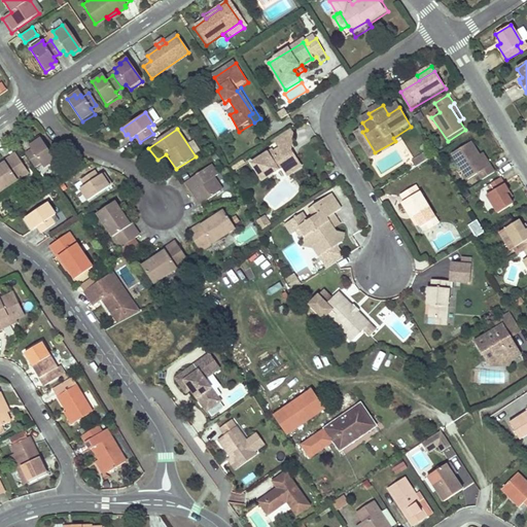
[(291,129),(275,140),(282,152),(275,156),(273,153),(253,166),(254,168),(265,184),(277,176),(283,172),(289,180),(305,171),(299,163),(297,164),(293,159),(295,150),(291,144),(299,140),(291,129)]
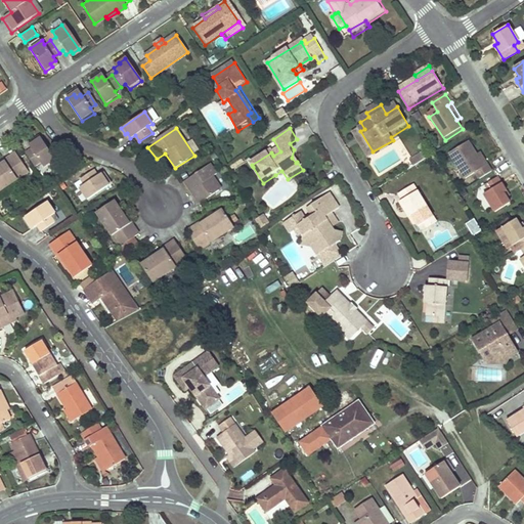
[(373,151),(360,131),(355,134),(370,160),(376,157),(395,144),(393,140),(373,151)]
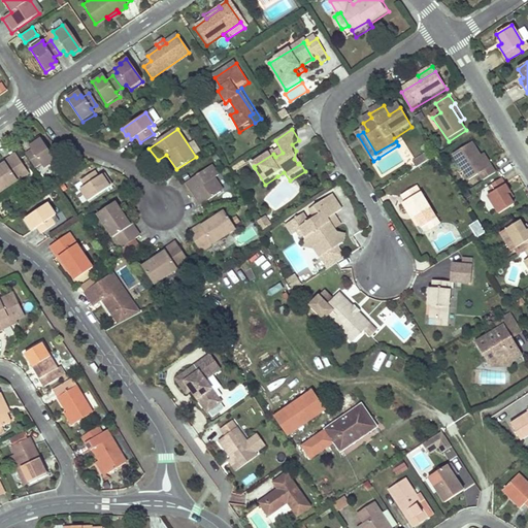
[(32,150),(26,154),(36,167),(42,163),(45,167),(57,159),(40,137),(34,141),(35,143),(30,146),(32,150)]
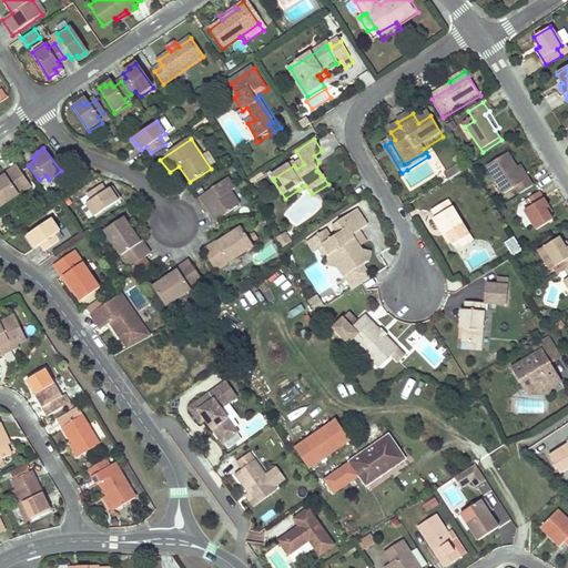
[(515,190),(518,195),(535,186),(527,175),(524,178),(518,169),(510,155),(489,168),(490,170),(506,194),(515,190)]
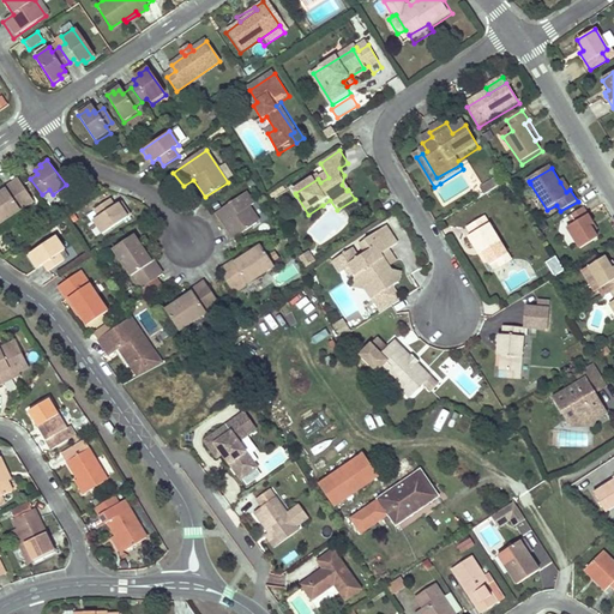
[(7,192),(0,196),(0,223),(34,202),(19,180),(6,188),(7,192)]
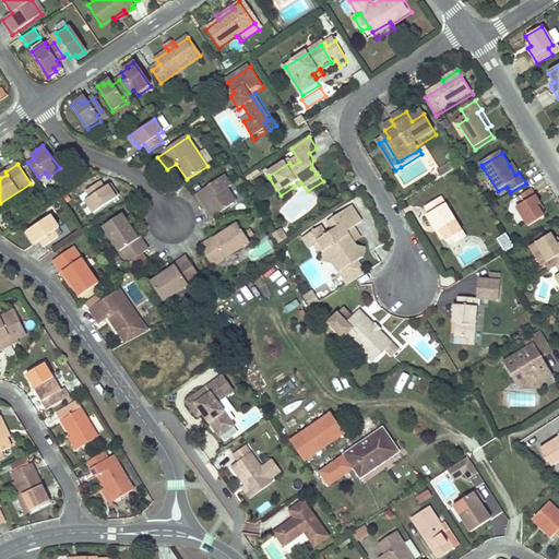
[(510,166),(515,175),(519,173),(514,164),(510,166)]
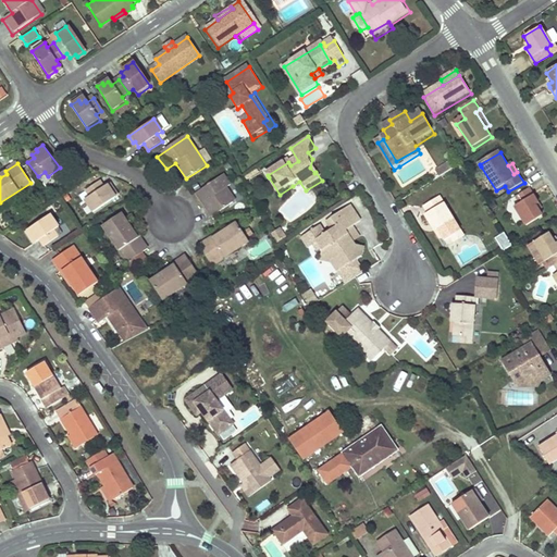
[(224,176),(196,194),(212,217),(235,202),(226,189),(231,185),(224,176)]
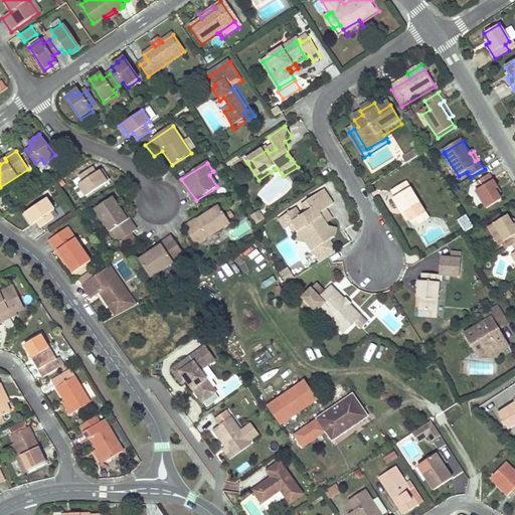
[(86,196),(109,181),(105,175),(102,177),(99,173),(96,175),(92,169),(79,177),(82,183),(78,185),(86,196)]
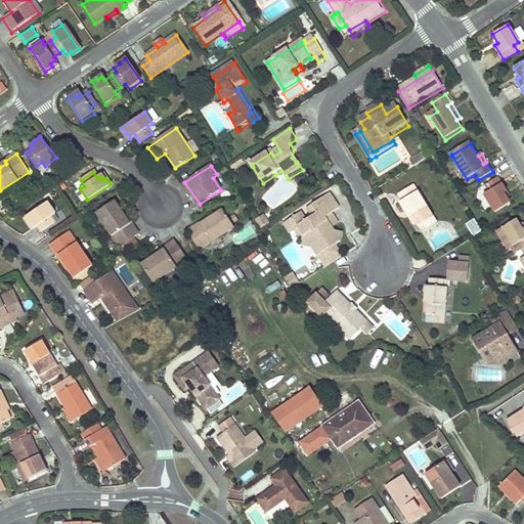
[(500,178),(488,185),(492,190),(485,195),(496,214),(513,205),(508,194),(510,192),(505,184),(500,178)]
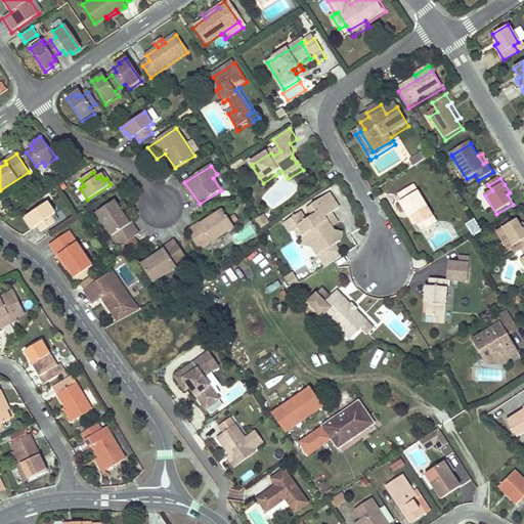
[(427,223),(437,216),(418,184),(402,194),(405,200),(403,202),(410,213),(412,212),(422,226),(427,223)]
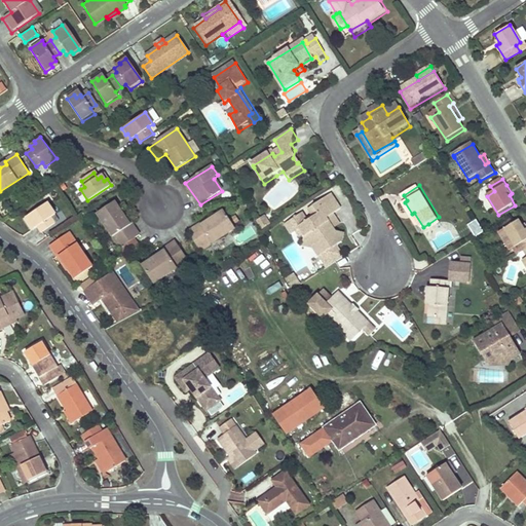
[(300,213),(284,223),(290,233),(294,230),(299,228),(302,234),(303,235),(303,246),(311,248),(316,243),(325,256),(318,260),(325,268),(343,255),(338,248),(343,243),(343,234),(335,233),(331,227),(326,219),(334,213),(339,210),(330,195),(311,205),(316,214),(310,218),(305,221),(300,213)]
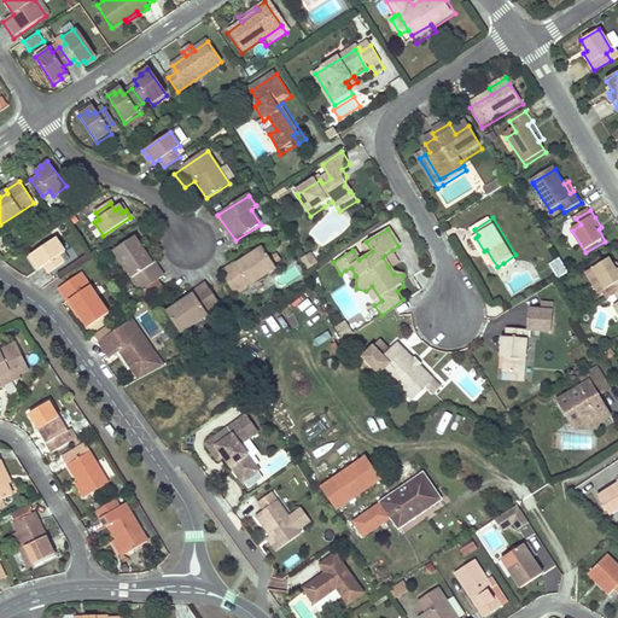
[(133,238),(115,251),(146,299),(163,289),(157,280),(164,277),(155,262),(150,264),(133,238)]
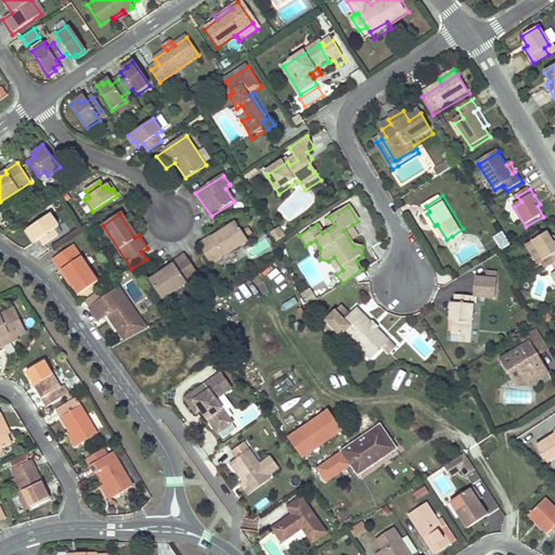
[(59,227),(51,216),(26,232),(30,239),(31,237),(35,243),(42,239),(46,243),(57,235),(53,230),(59,227)]
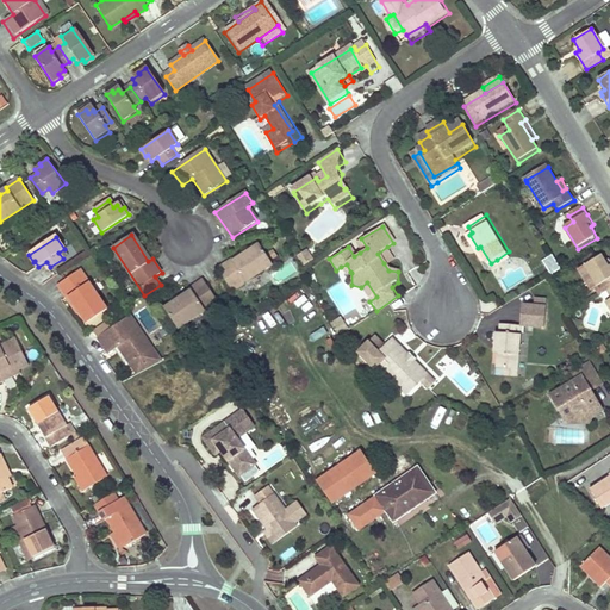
[(360,253),(367,248),(361,238),(354,243),(360,253)]
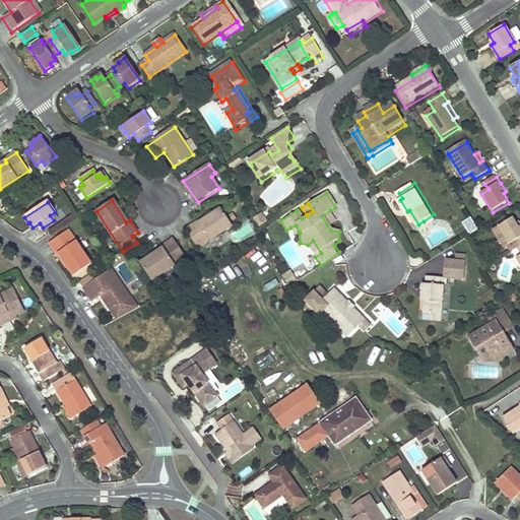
[(197,221),(186,230),(198,249),(234,225),(221,209),(199,224),(197,221)]
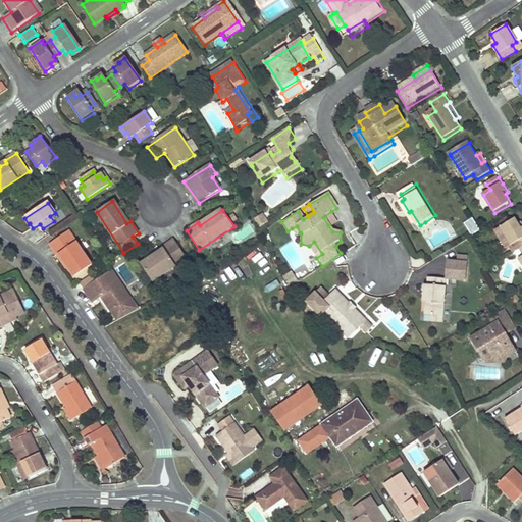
[(331,211),(323,217),(328,225),(336,219),(331,211)]
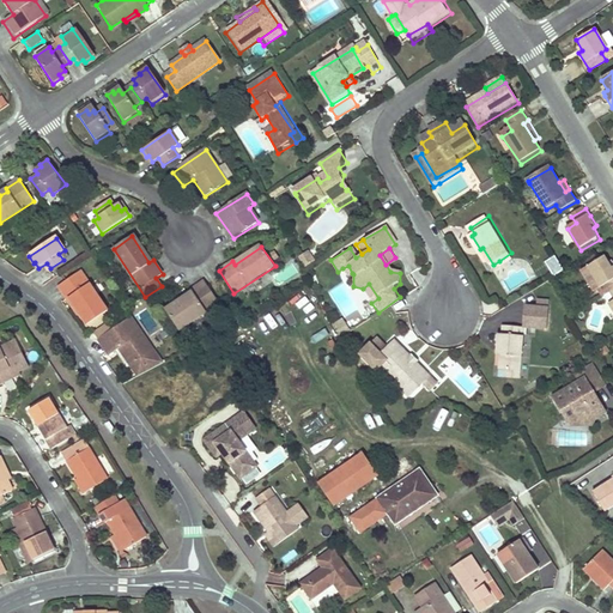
[(305,267),(317,260),(310,249),(299,258),(305,267)]
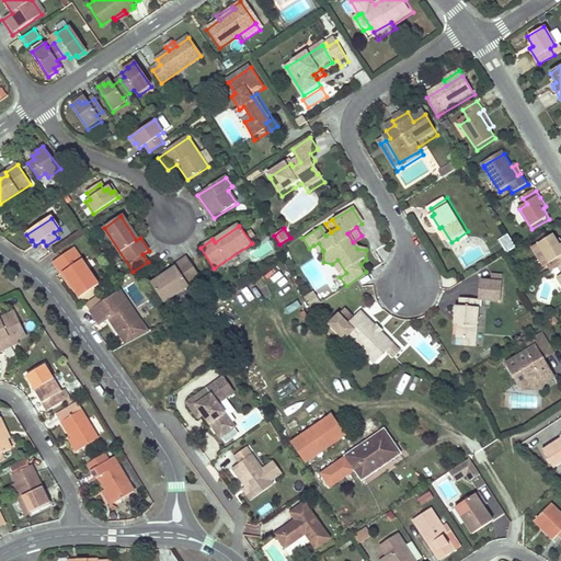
[(468,231),(457,239),(460,244),(472,238),(468,231)]
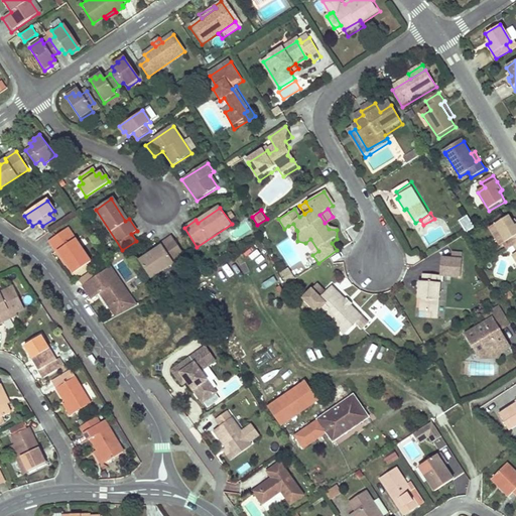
[(473,229),(467,217),(461,220),(468,232),(473,229)]
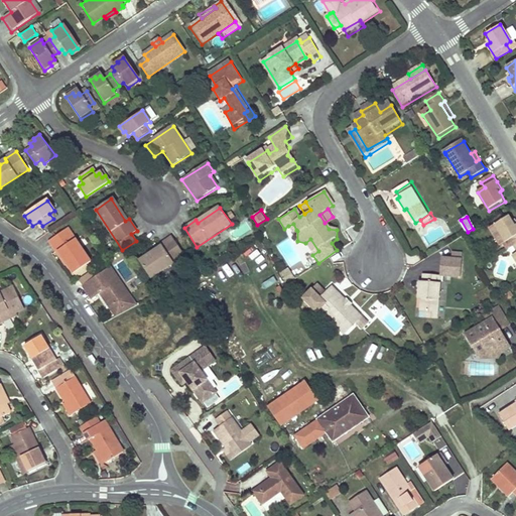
[(508,247),(515,242),(515,225),(514,226),(509,217),(487,229),(497,245),(500,244),(504,250),(508,247)]
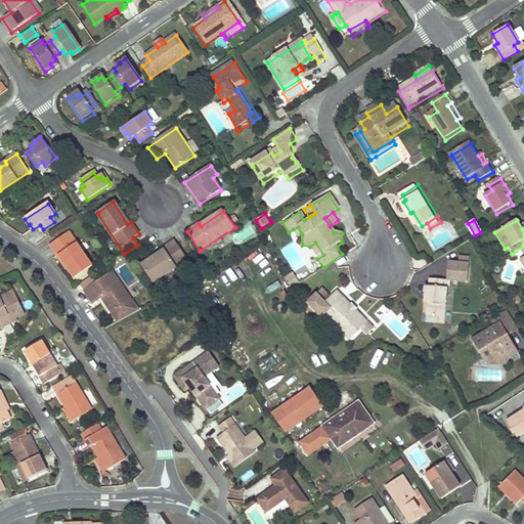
[(92,265),(70,231),(49,246),(56,257),(58,255),(73,277),(92,265)]
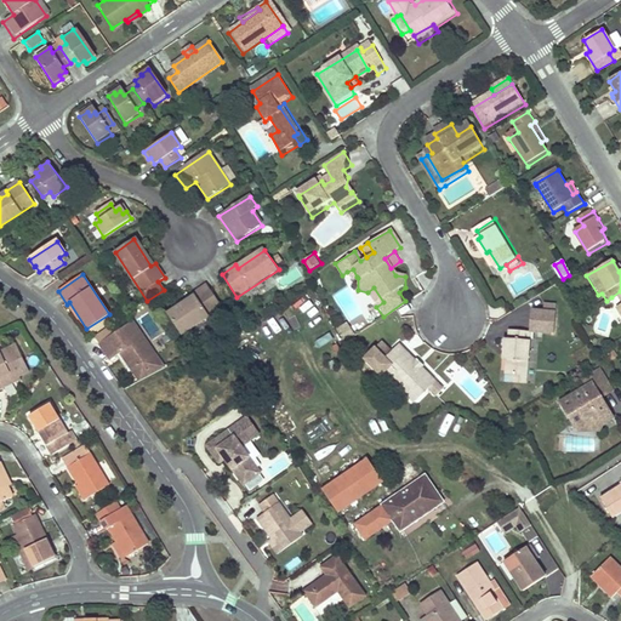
[(195,297),(167,315),(183,337),(223,308),(208,286),(194,296),(195,297)]
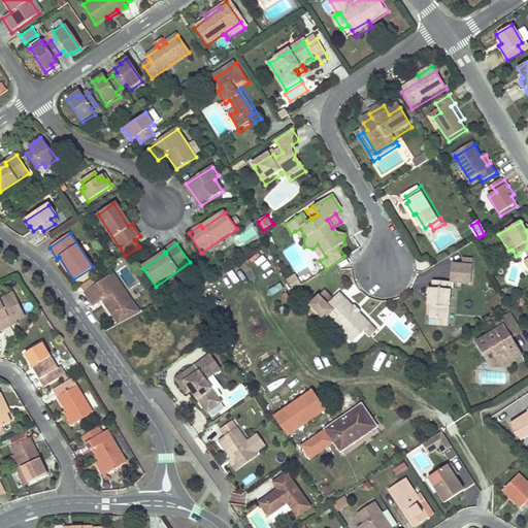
[(326,257),(318,244),(312,249),(320,261),(326,257)]
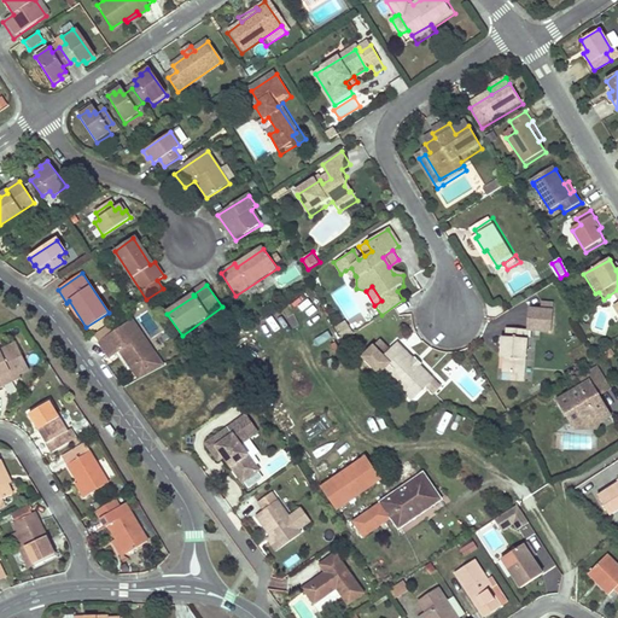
[(553,333),(554,313),(543,312),(531,310),(529,331),(507,328),(506,340),(503,340),(502,351),(505,351),(502,373),(512,373),(524,375),(529,337),(532,337),(532,332),(553,333)]
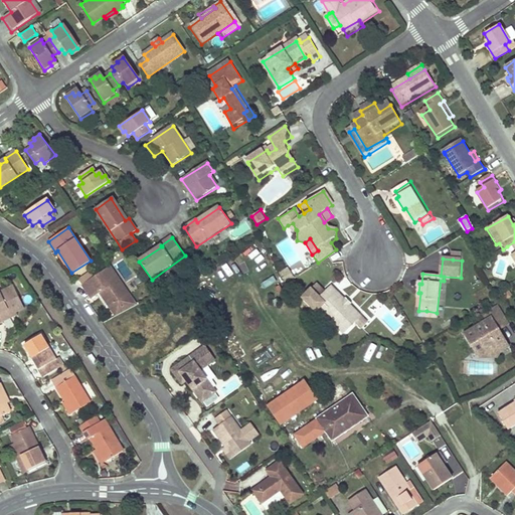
[(99,276),(83,285),(93,298),(101,293),(116,316),(137,305),(112,268),(99,276)]
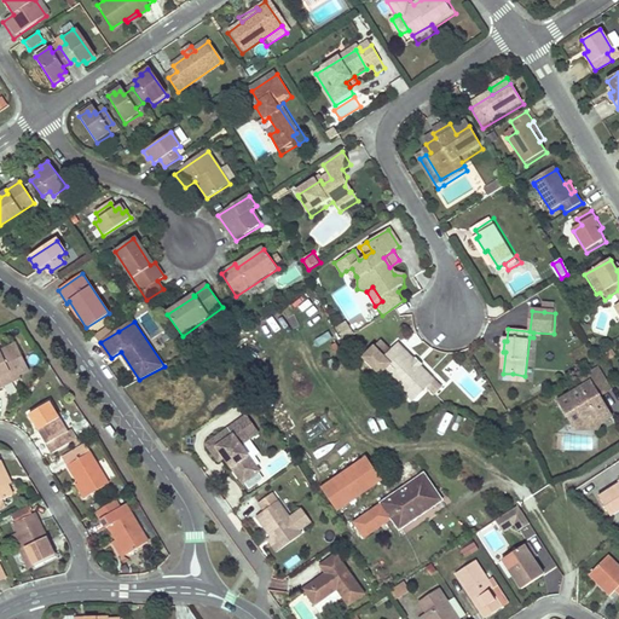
[(113,323),(96,335),(100,342),(119,331),(113,323)]
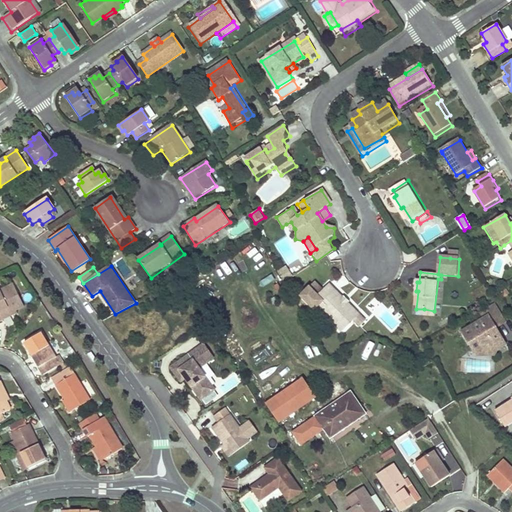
[(278,271),(281,276),(288,272),(285,267),(278,271)]
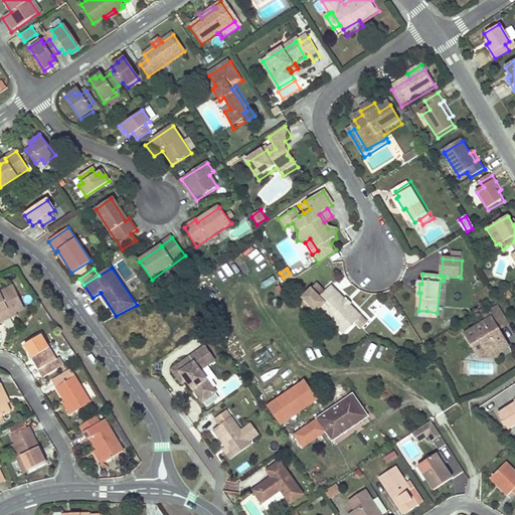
[(283,278),(286,283),(293,278),(290,274),(283,278)]
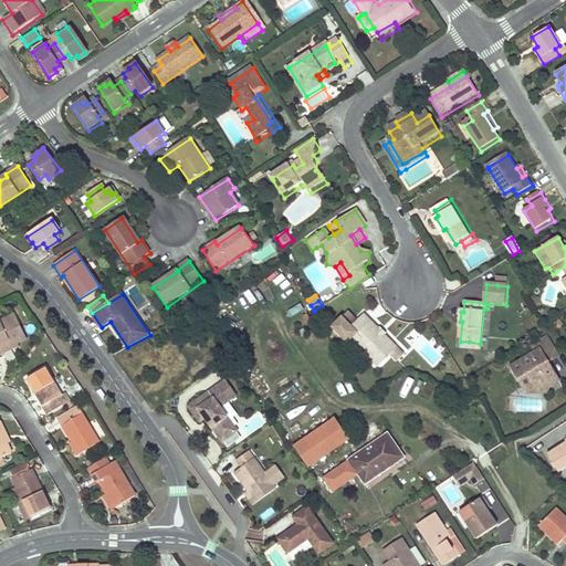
[(29,335),(18,311),(0,320),(0,354),(4,352),(2,347),(19,339),(29,335)]
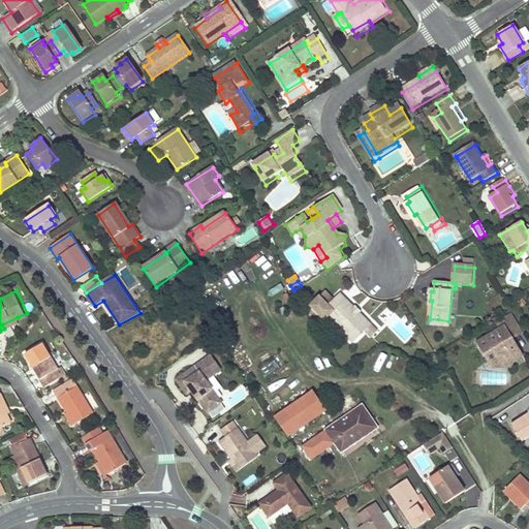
[(333,300),(324,291),(318,298),(328,306),(333,300)]
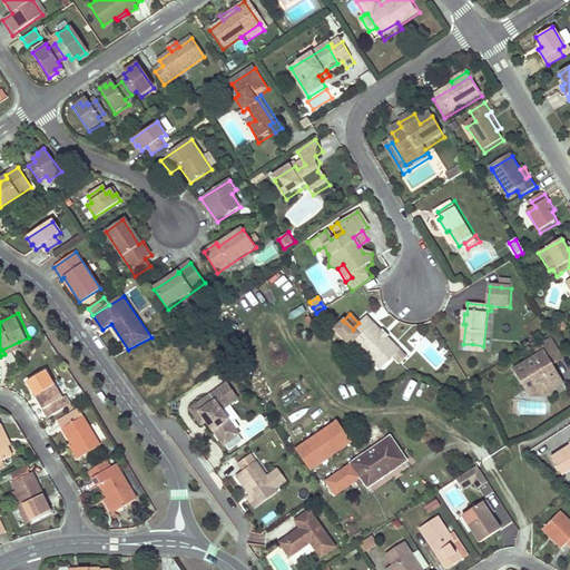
[(386,337),(383,341),(369,326),(372,323),(365,316),(359,323),(353,330),(343,321),(334,331),(350,346),(353,343),(381,370),(393,357),(400,350),(386,337)]
